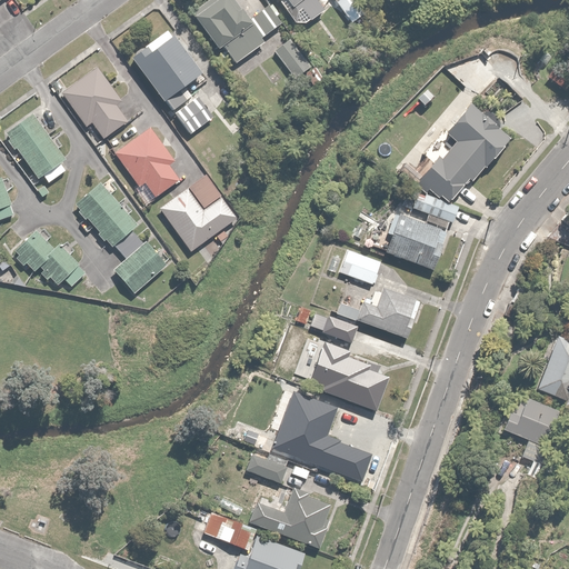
[(265,42),(262,38),(280,25),(267,7),(249,20),(241,9),(237,12),(227,0),(208,0),(190,13),(217,50),(222,46),(235,63),(265,42)]
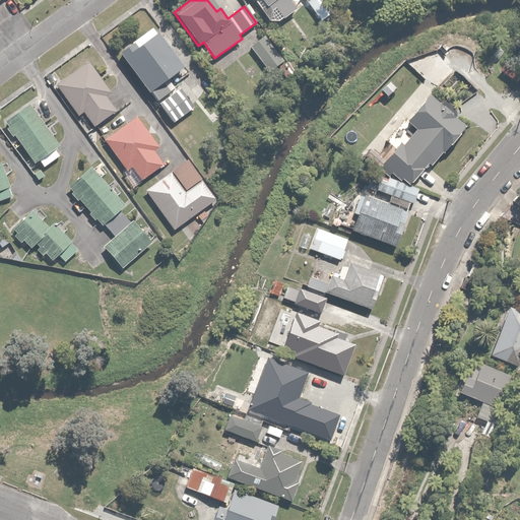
[(251,0),(253,2),(255,0),(260,0),(269,12),(278,6),(283,13),(295,5),(290,0),(251,0)]
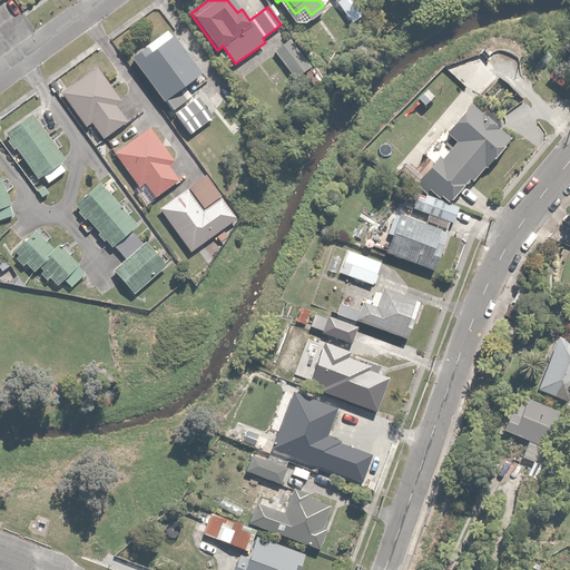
[(168,30),(130,58),(161,101),(165,99),(173,110),(192,97),(183,86),(199,74),(168,30)]
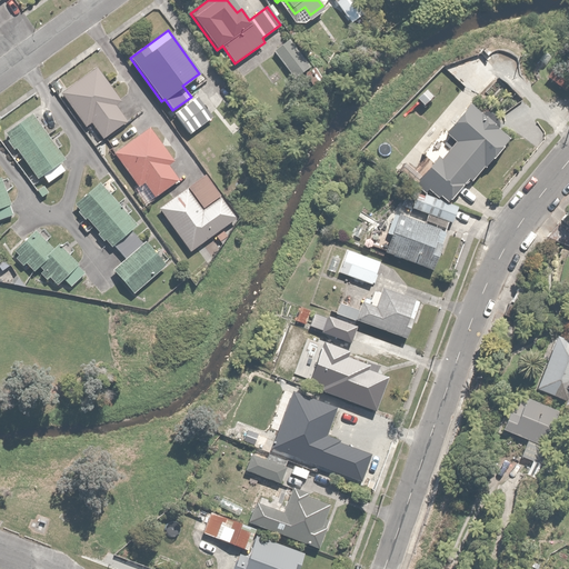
[(289,40),(273,51),(290,75),(306,63),(289,40)]
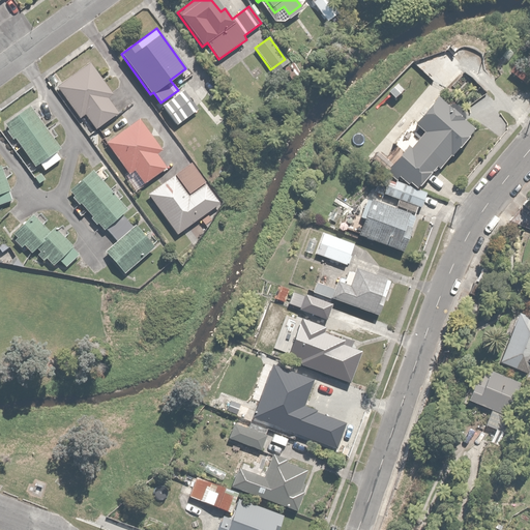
[(431,41),(411,60),(432,82),(450,63),(431,41)]
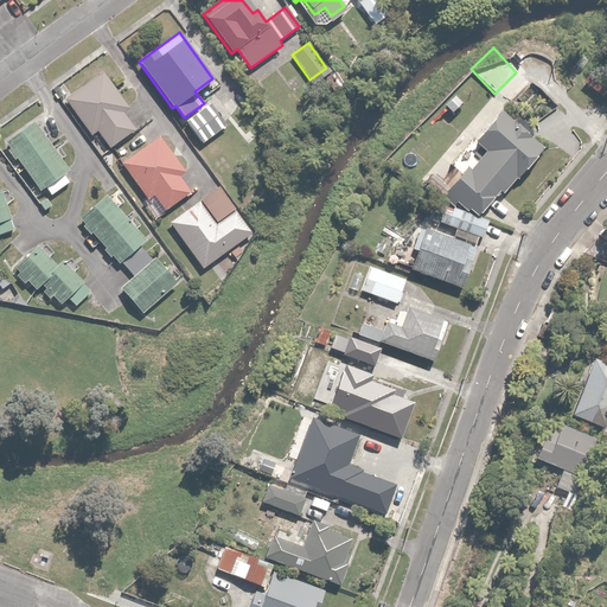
[(128,107),(104,71),(65,96),(91,135),(97,131),(110,149),(136,132),(122,112),(128,107)]
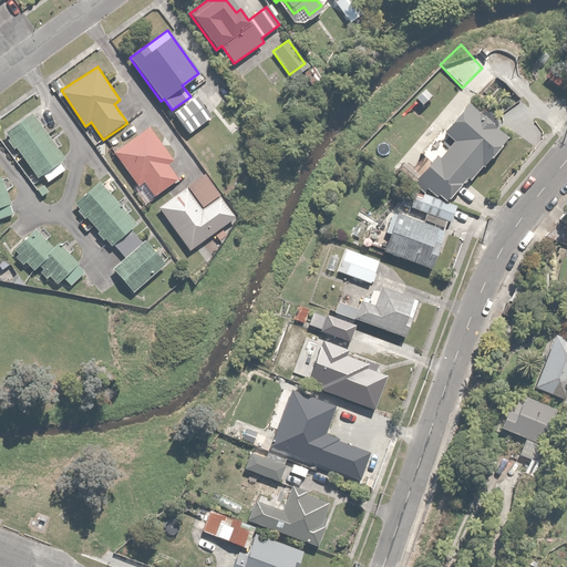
[(312,85),(322,76),(316,69),(305,78),(312,85)]
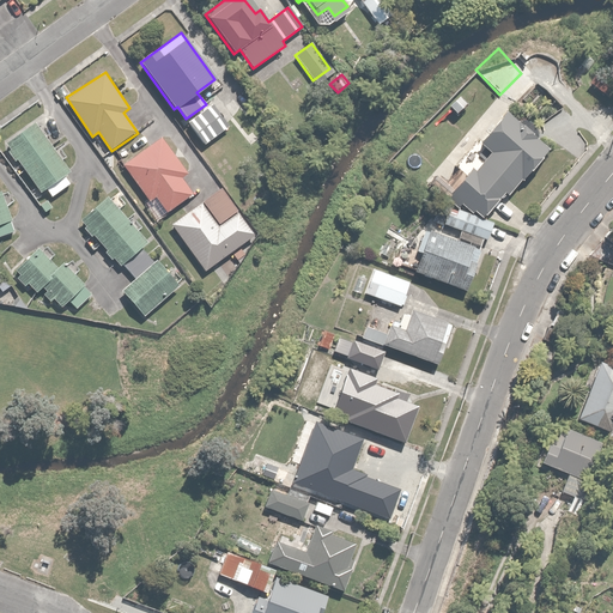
[(468,104),(459,96),(448,107),(457,116),(468,104)]
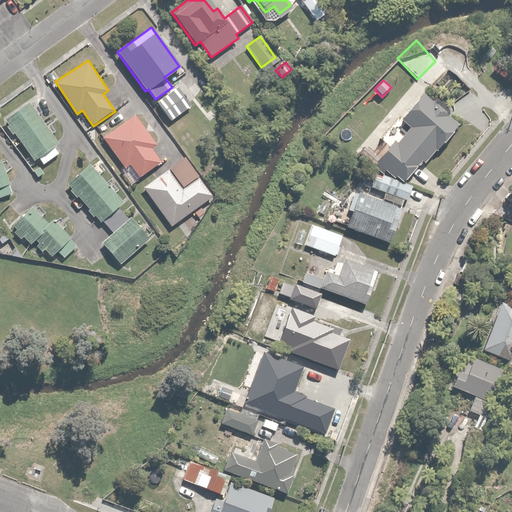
[(378,137),(388,147),(371,165),(382,175),(385,171),(393,179),(396,176),(403,182),(438,145),(439,146),(458,126),(414,86),(396,106),(403,113),(398,118),(378,137)]
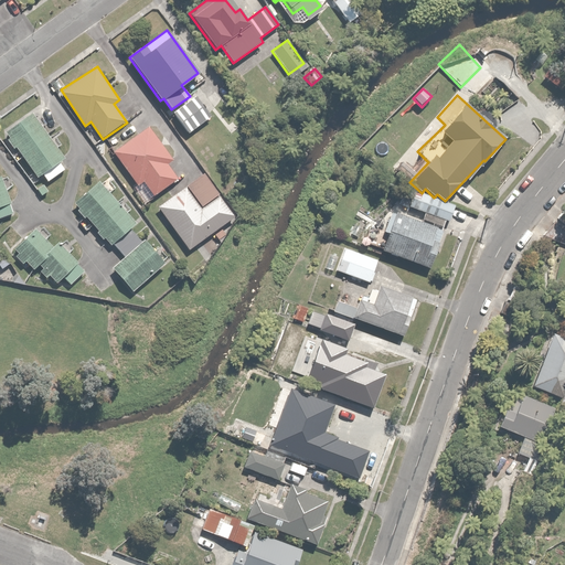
[(190,134),(210,118),(194,97),(174,114),(190,134)]
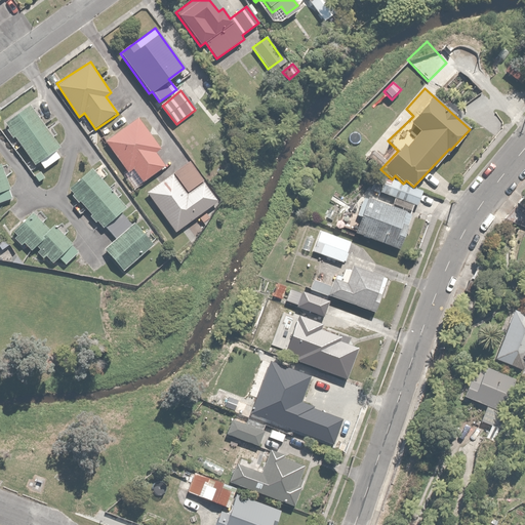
[(58,145),(31,106),(5,124),(8,128),(6,130),(12,138),(14,136),(34,165),(38,162),(44,169),(61,158),(53,148),(58,145)]
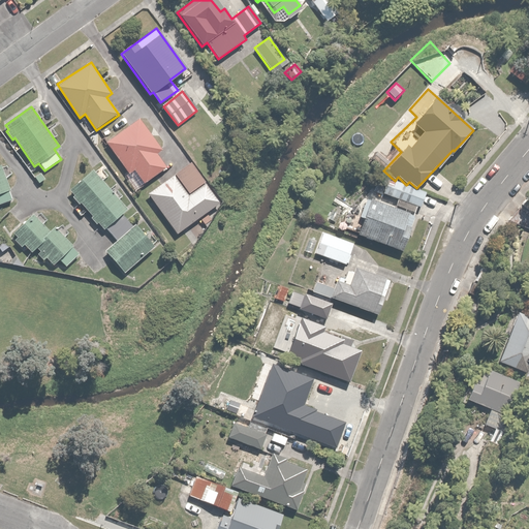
[(138,119),(105,143),(127,174),(132,169),(142,183),(164,167),(156,156),(162,151),(138,119)]
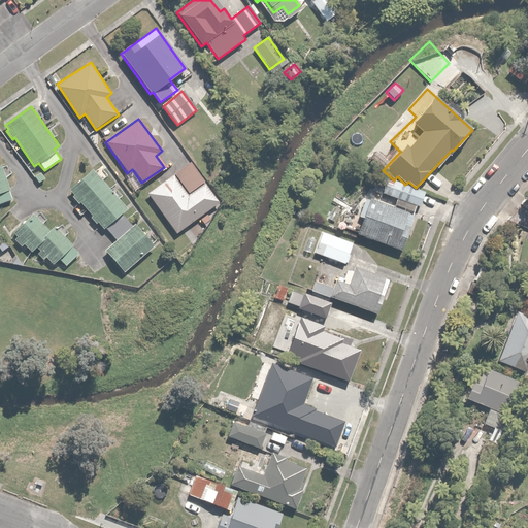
[(191,163),(147,194),(174,232),(218,201),(191,163)]
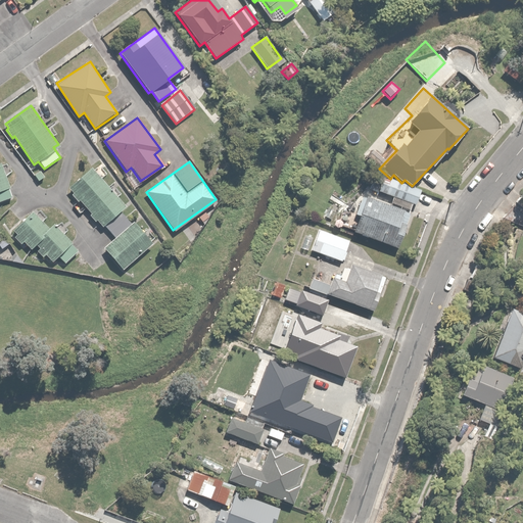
[(0,163),(0,200),(13,196),(2,162),(0,163)]
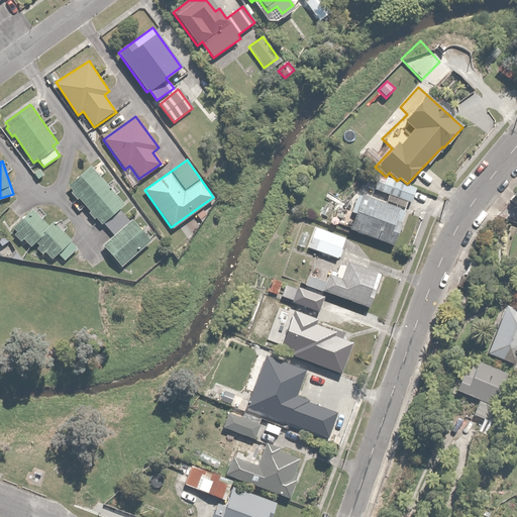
[(118,211),(124,206),(90,166),(67,186),(99,224),(101,222),(113,235),(102,245),(120,268),(150,242),(133,221),(129,224),(118,211)]
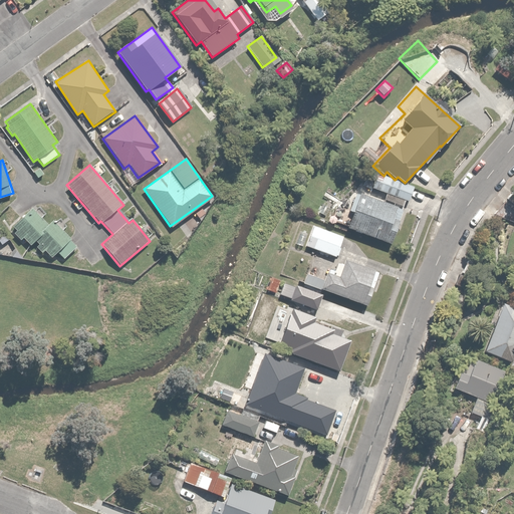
[(413,188),(383,177),(381,176),(378,184),(366,179),(363,185),(387,194),(384,200),(399,205),(401,198),(408,200),(413,188)]
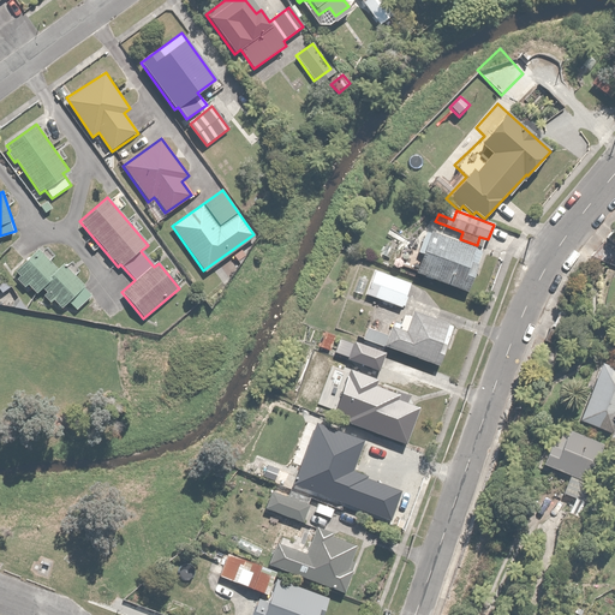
[(481,252),(430,234),(417,273),(467,291),(481,252)]
